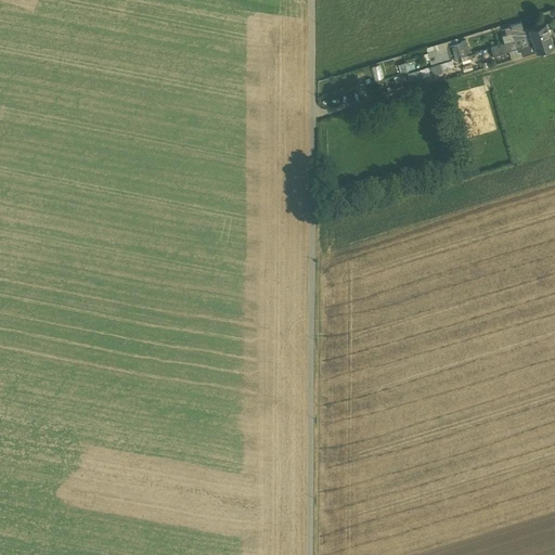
[(520,22),(510,26),(512,34),(524,29),(520,22)]
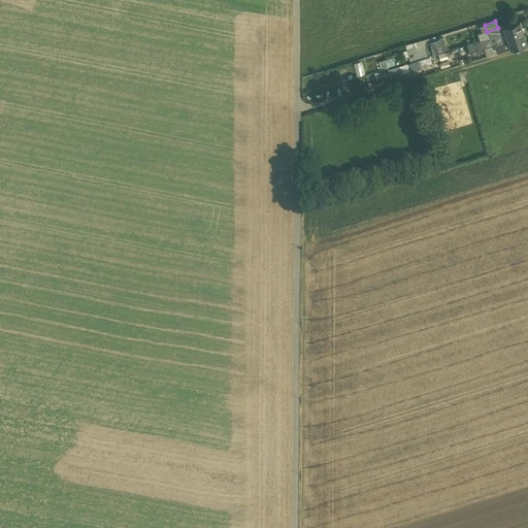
[(498,28),(487,32),(488,38),(491,46),(492,50),(495,48),(496,53),(527,43),(519,21),(498,28)]
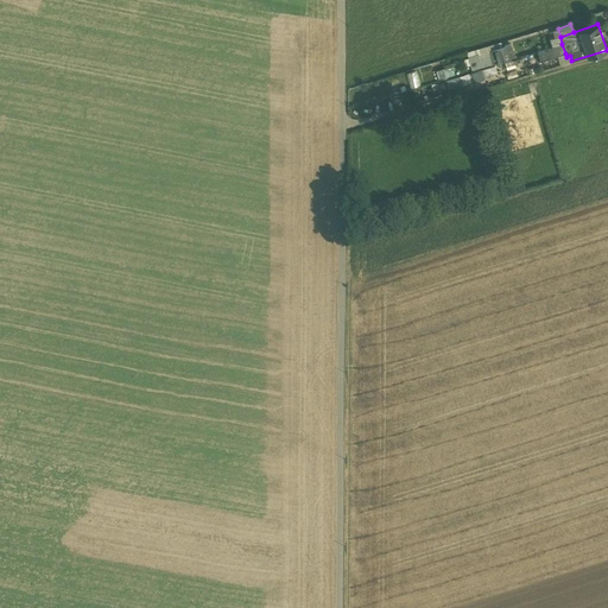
[(540,62),(565,54),(562,44),(537,51),(540,62)]
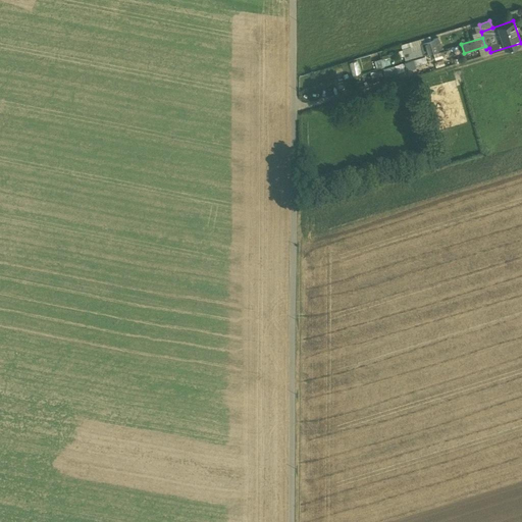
[(434,40),(425,42),(428,53),(437,50),(434,40)]
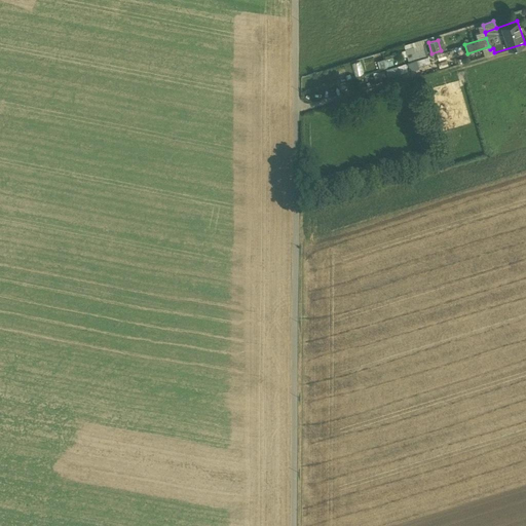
[(406,53),(408,61),(431,53),(428,42),(424,44),(425,48),(415,51),(414,47),(409,48),(410,52),(406,53)]
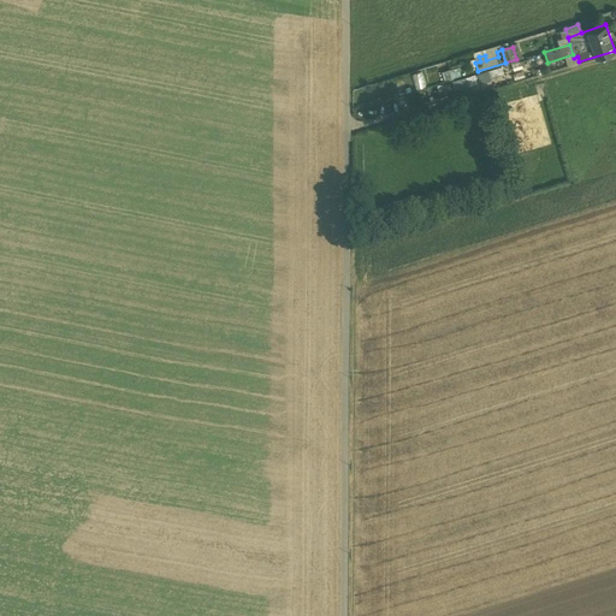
[(502,66),(489,71),(490,77),(504,72),(502,66)]
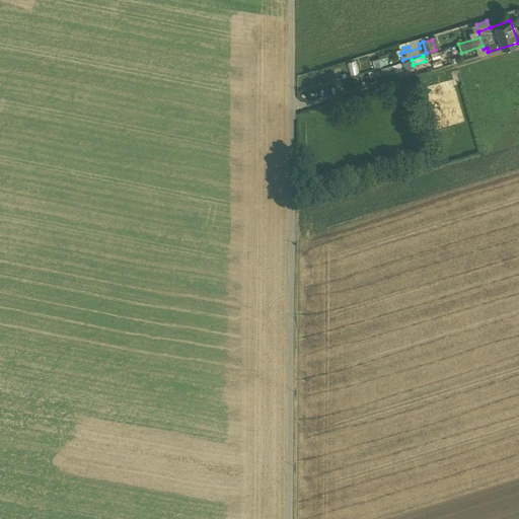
[(379,59),(372,61),(374,68),(388,64),(386,60),(380,61),(379,59)]
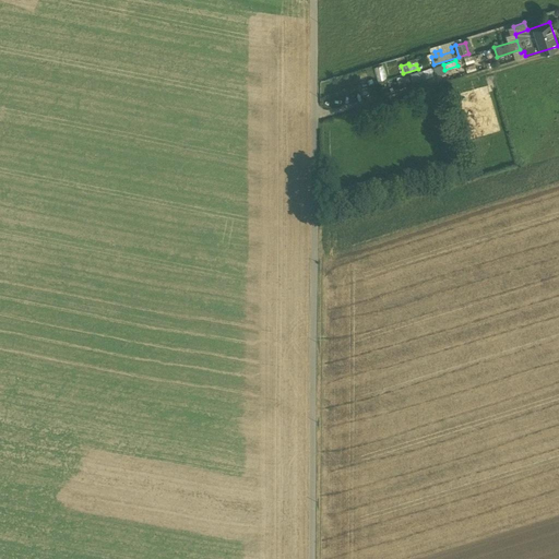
[(435,75),(430,68),(409,75),(413,84),(425,81),(425,79),(435,75)]
